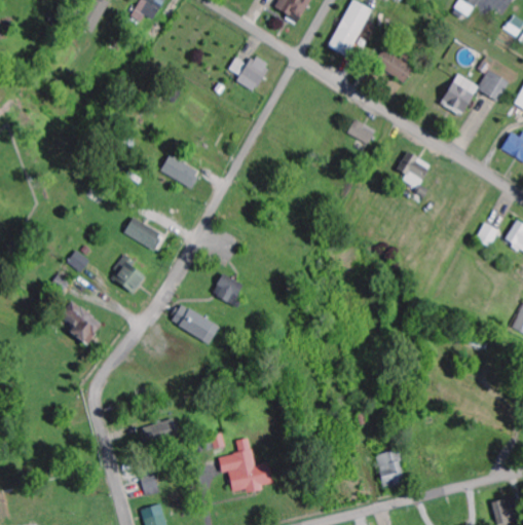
[(139,0),(131,16),(147,26),(161,0),(139,0)]
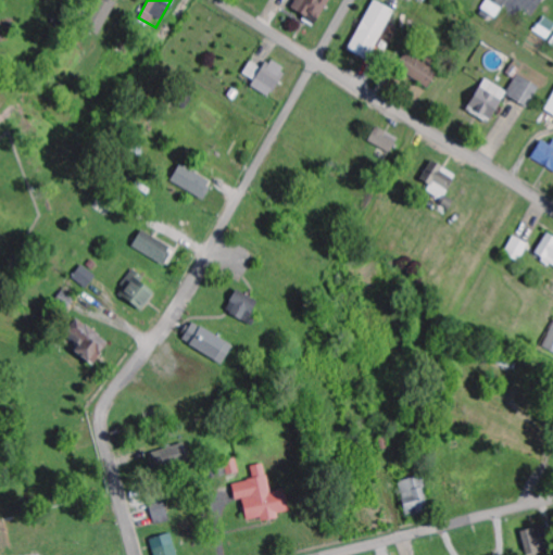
[(298,0),(292,11),(317,22),(327,0),(298,0)]
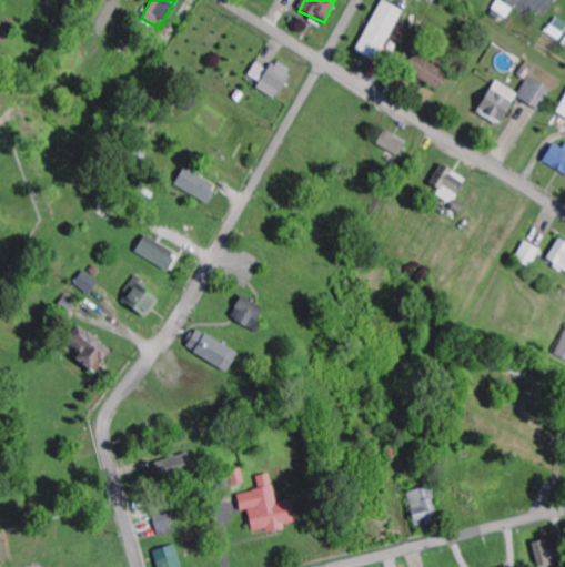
[(400,8),(380,0),(377,0),(356,52),(377,61),(400,8)]
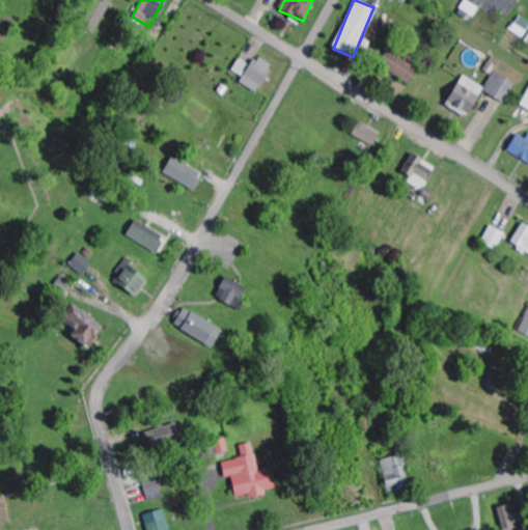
[(472,17),(482,0),(462,0),(457,7),(472,17)]
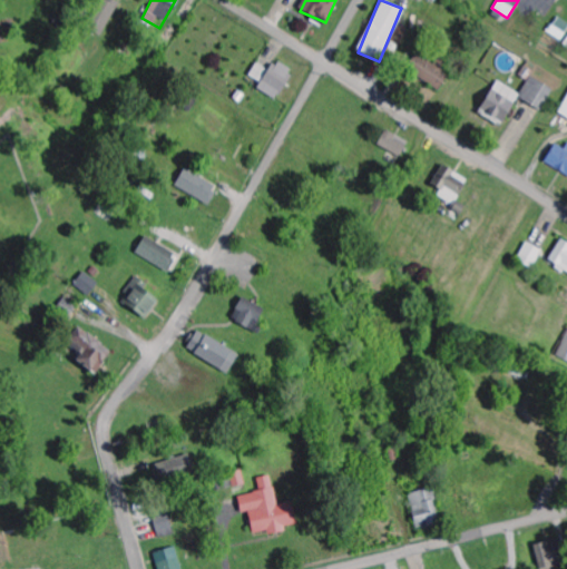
[(544,30),(560,40),(566,28),(566,22),(554,15),(544,30)]
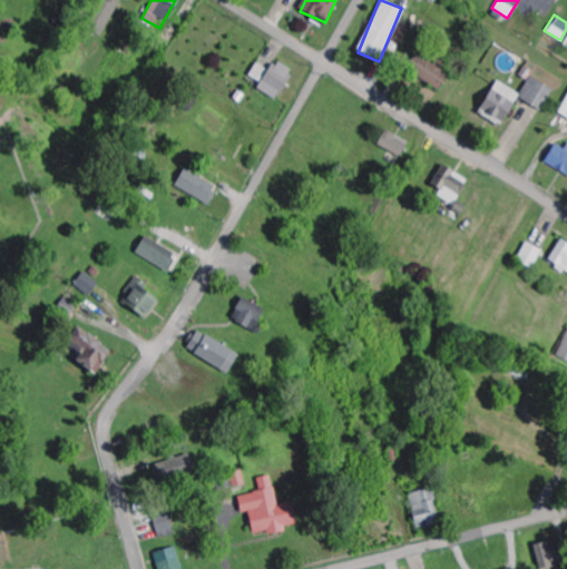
[(432,62),(417,52),(406,69),(436,89),(450,67),(437,57),(432,62)]
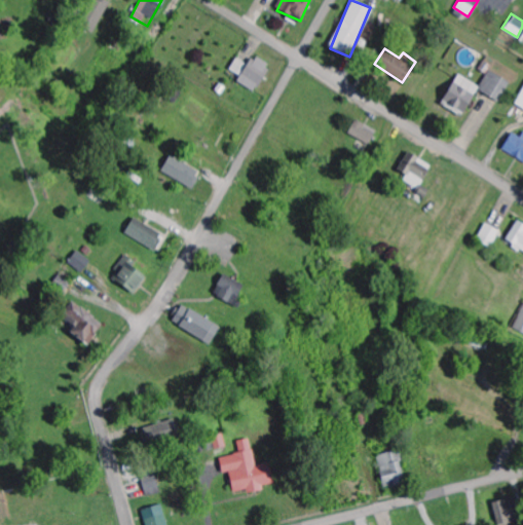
[(254,91),(270,65),(254,54),(248,65),(235,58),(228,69),(239,75),(236,81),(254,91)]
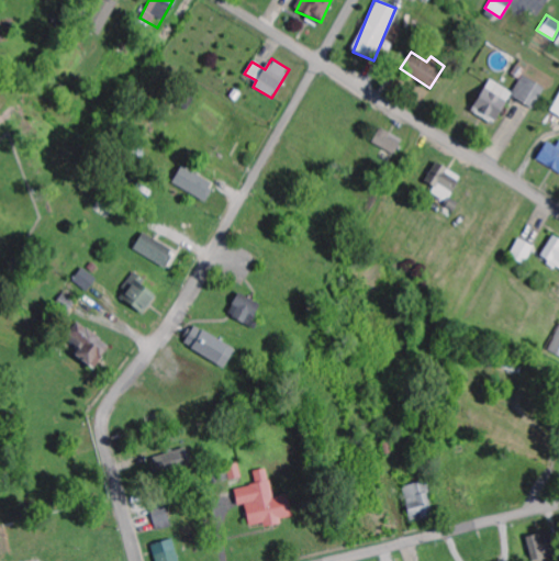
[(534,108),(544,86),(521,75),(511,97),(534,108)]
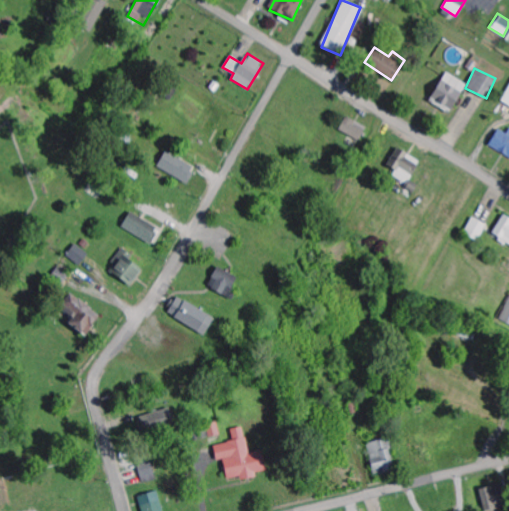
[(449,113),(466,83),(445,72),(428,102),(449,113)]
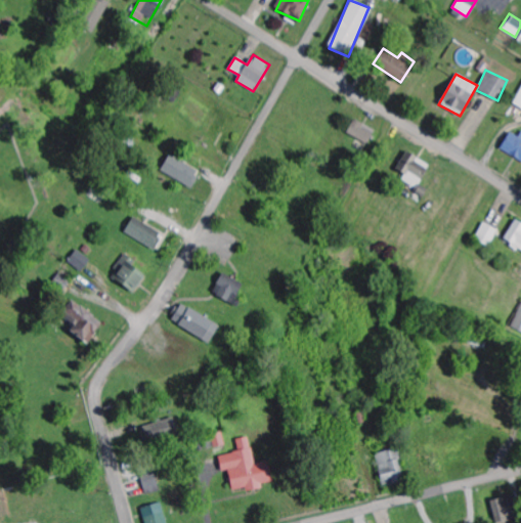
[(375,130),(353,119),(345,135),(366,145),(375,130)]
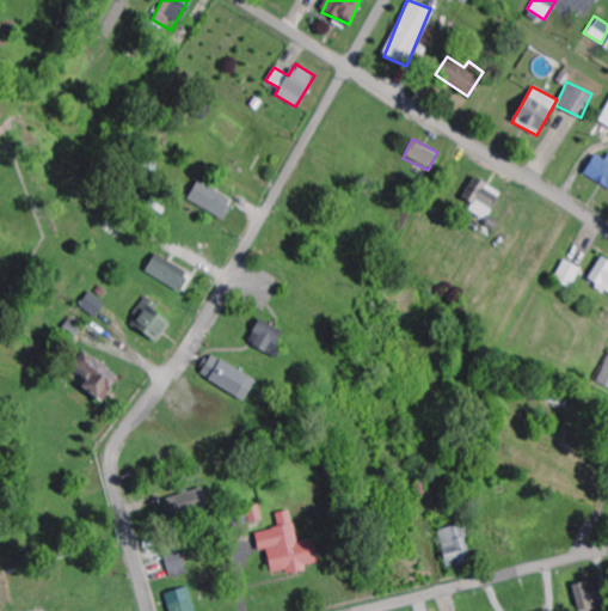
[(607,152),(605,160),(594,154),(583,173),(607,189),(607,152)]
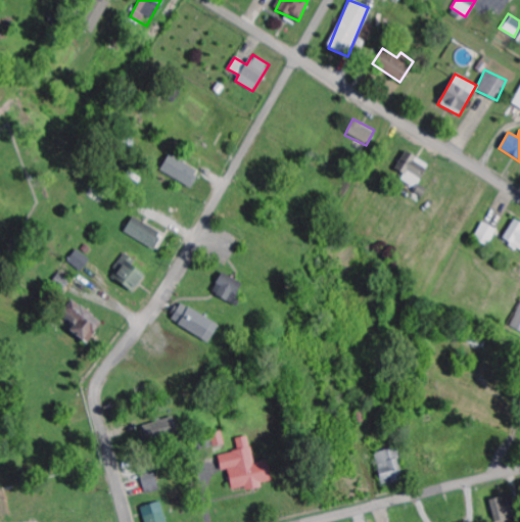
[(398,178),(415,187),(429,164),(406,150),(394,169),(402,173),(398,178)]
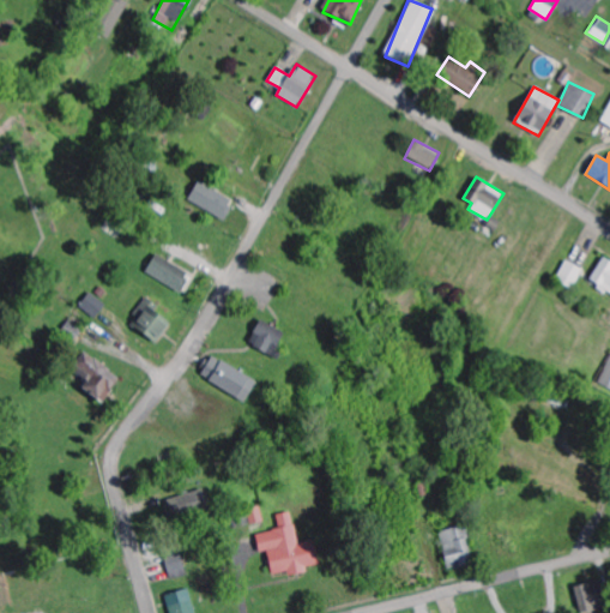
[(224,218),(233,198),(195,181),(187,202),(224,218)]
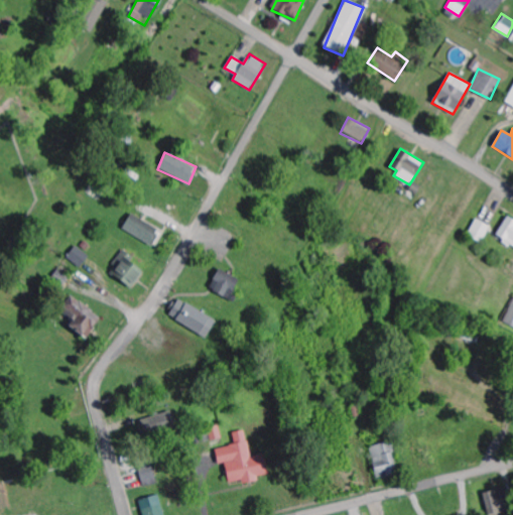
[(160,231),(130,213),(121,229),(151,247),(160,231)]
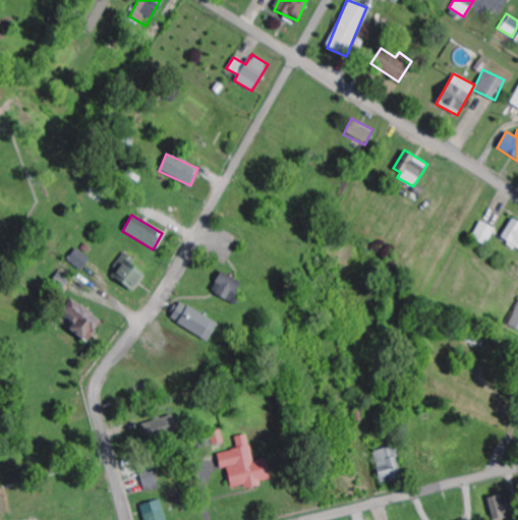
[(500,241),(517,248),(517,222),(509,219),(500,241)]
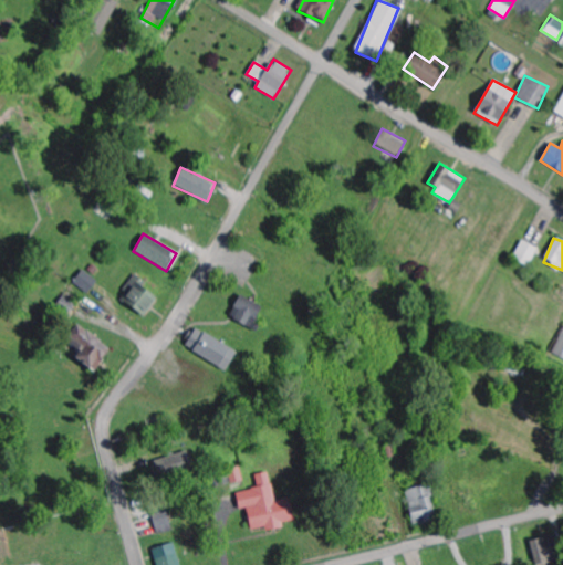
[(529,265),(537,247),(519,240),(512,260),(529,265)]
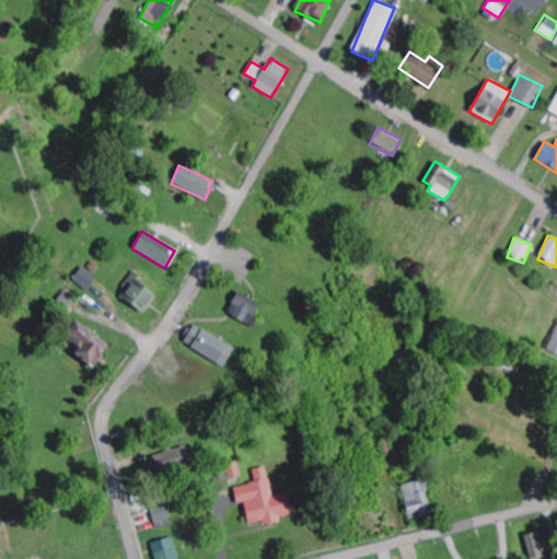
[(85,290),(93,278),(80,268),(72,280),(85,290)]
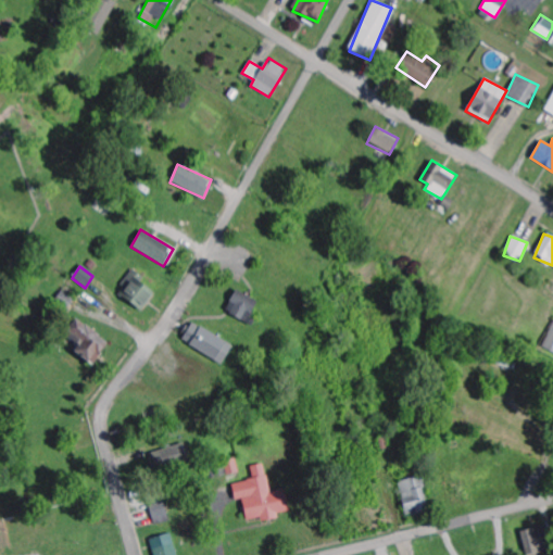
[(120,293),(138,311),(153,294),(135,277),(120,293)]
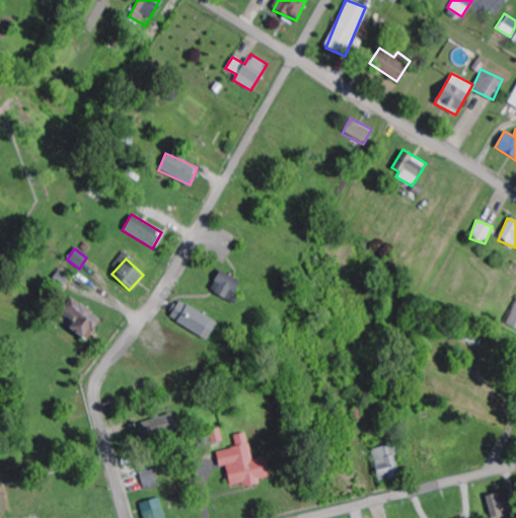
[(209,290),(230,301),(241,281),(220,270),(209,290)]
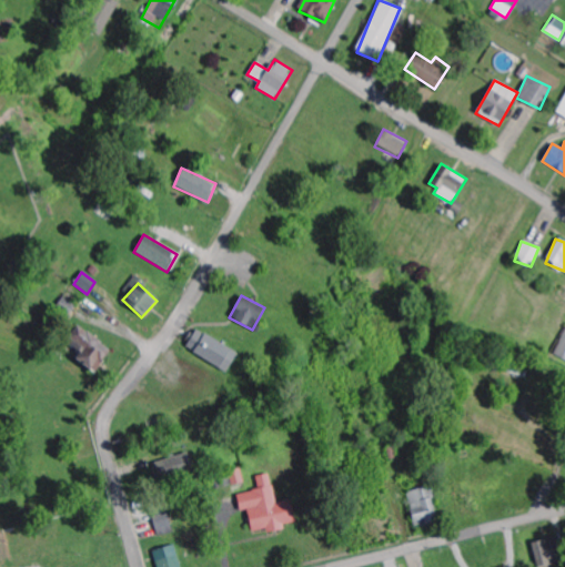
[(76,361),(94,373),(110,347),(74,326),(64,342),(81,352),(76,361)]
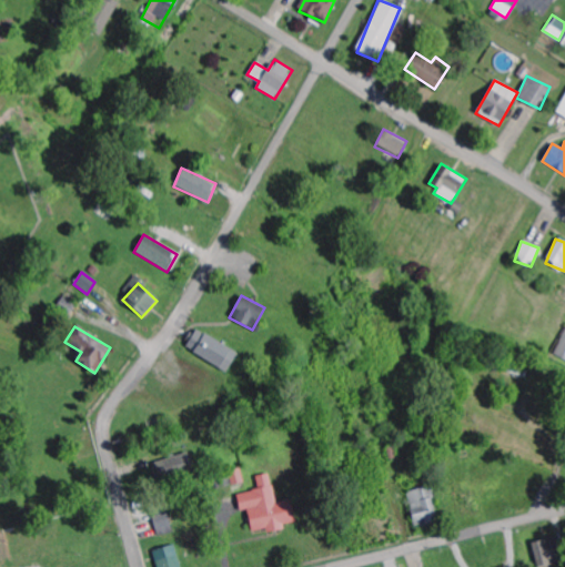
[(551,355),(564,361),(564,327),(563,327),(551,355)]
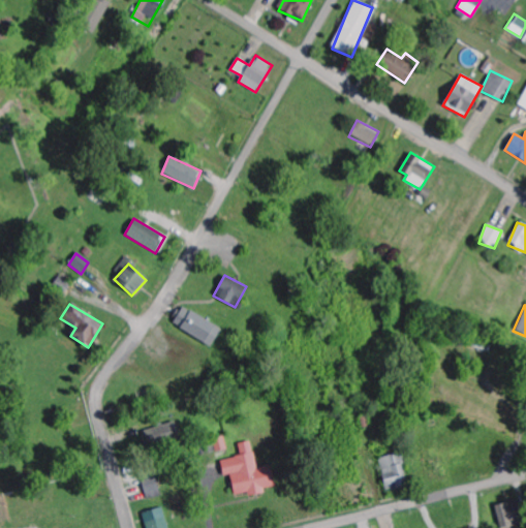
[(172,323),(210,347),(221,330),(183,306),(172,323)]
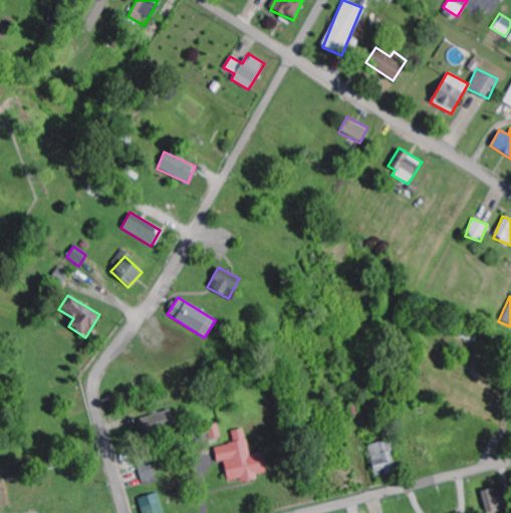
[(140,433),(174,426),(170,410),(136,417),(140,433)]
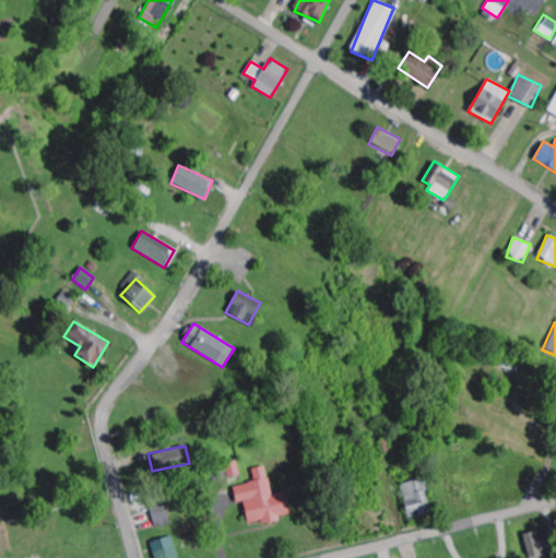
[(239,474),(235,460),(223,463),(227,477),(239,474)]
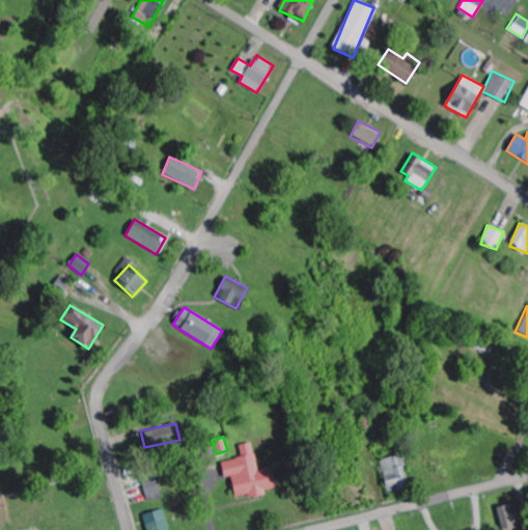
[(221,462),(223,478),(230,477),(233,499),(265,494),(265,490),(276,487),(273,467),(255,470),(251,443),(238,445),(240,458),(221,462)]
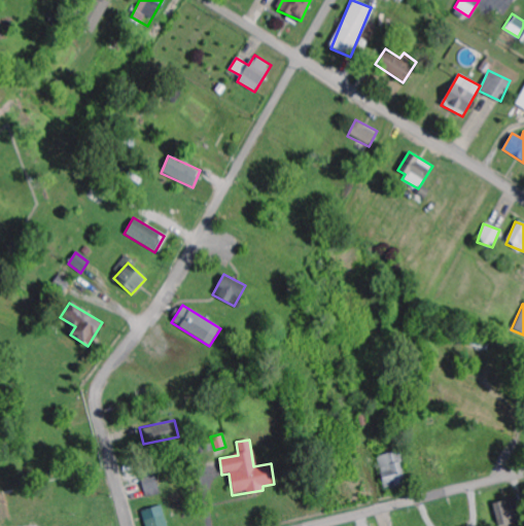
[(378,455),(382,488),(405,485),(400,452),(378,455)]
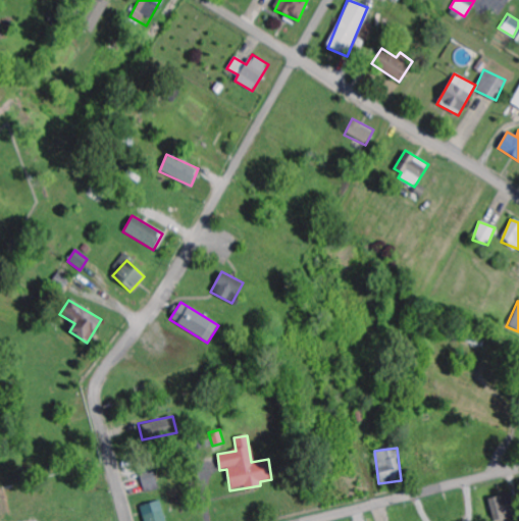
[(490,520),(513,520),(512,496),(489,496),(490,520)]
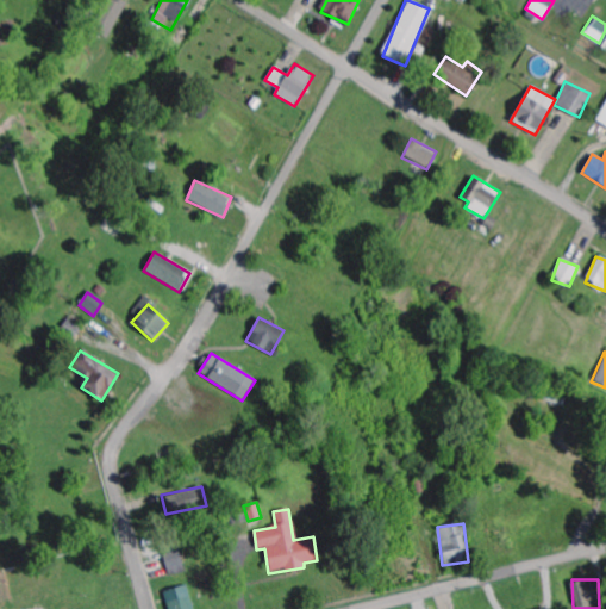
[(191,608),(187,585),(164,589),(167,608),(191,608)]
